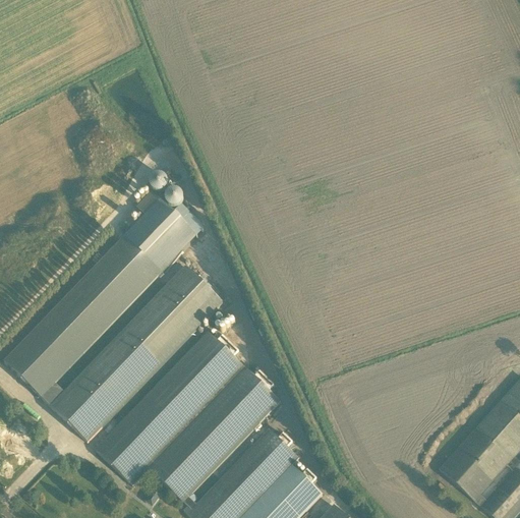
[(164,191),(166,174),(150,173),(149,190),(164,191)]
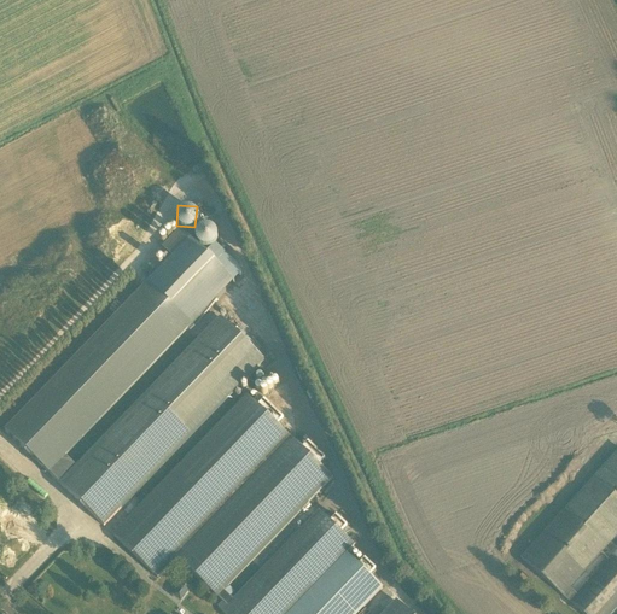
[(213,206),(205,212),(211,218),(219,212),(213,206)]
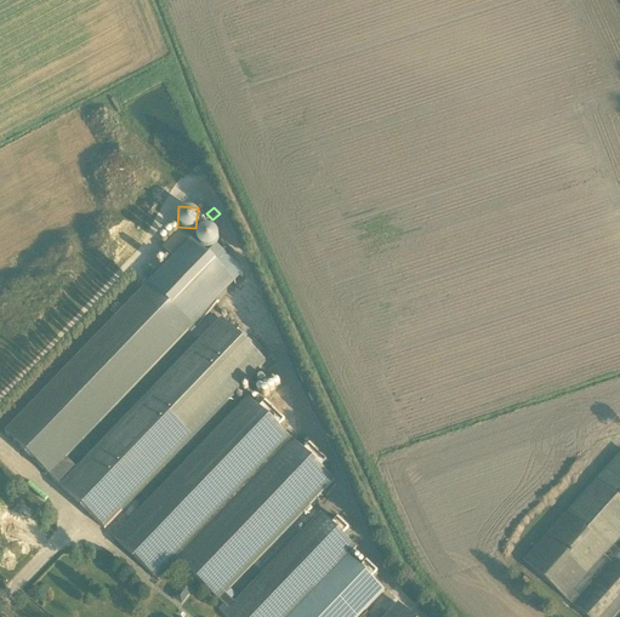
[(222,318),(217,313),(208,323),(214,327),(79,467),(67,456),(237,280),(182,228),(164,246),(175,256),(6,430),(50,473),(62,484),(62,485),(106,526),(266,359),(222,318)]
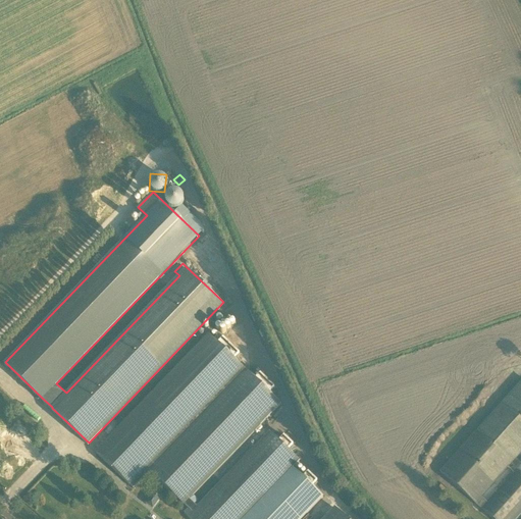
[(193,510),(198,505),(190,497),(281,401),(209,332),(96,450),(135,486),(150,469),(185,503),(185,502),(193,510)]
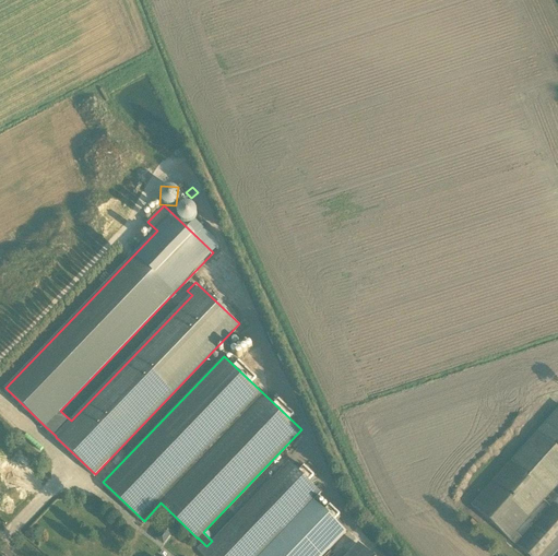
[(557,404),(472,504),(531,555),(557,555),(557,492),(554,488),(557,483),(557,404)]
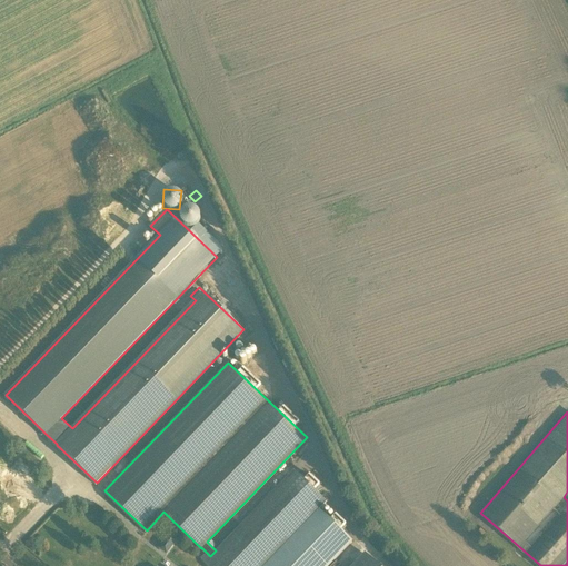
[(206,560),(210,565),(263,565),(320,507),(327,499),(295,468),(216,550),(210,556),(206,560)]
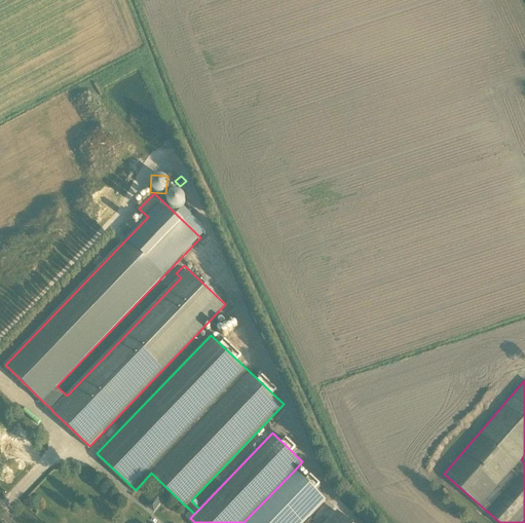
[(302,522),(327,497),(296,469),(244,522),(302,522)]
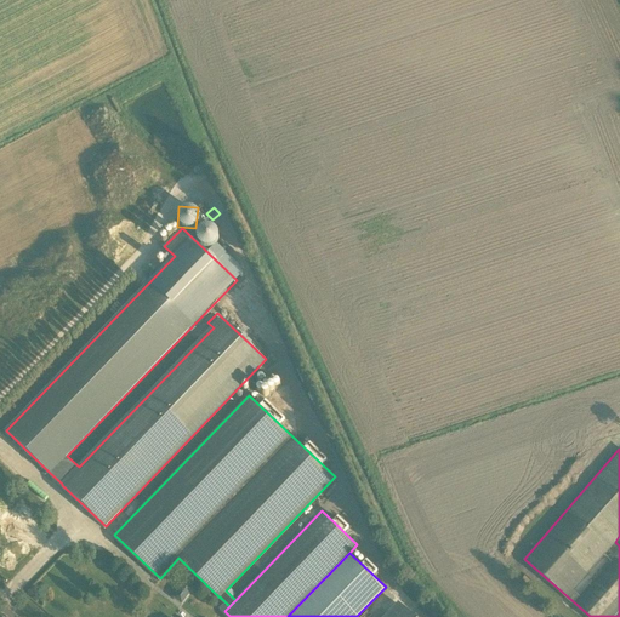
[(188,594),(194,587),(186,581),(181,588),(188,594)]
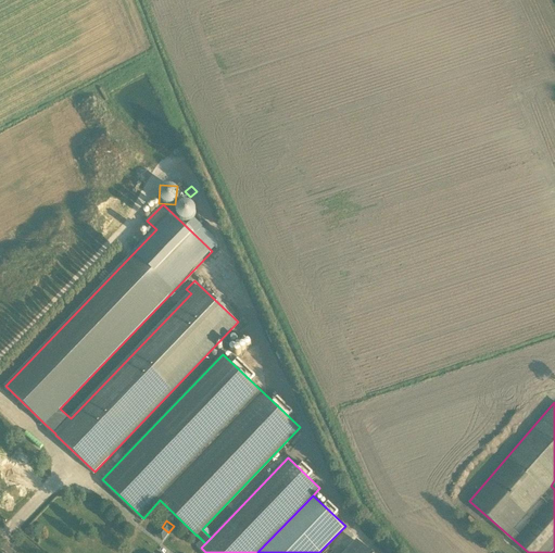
[(343,552),(371,552),(357,539),(343,552)]
